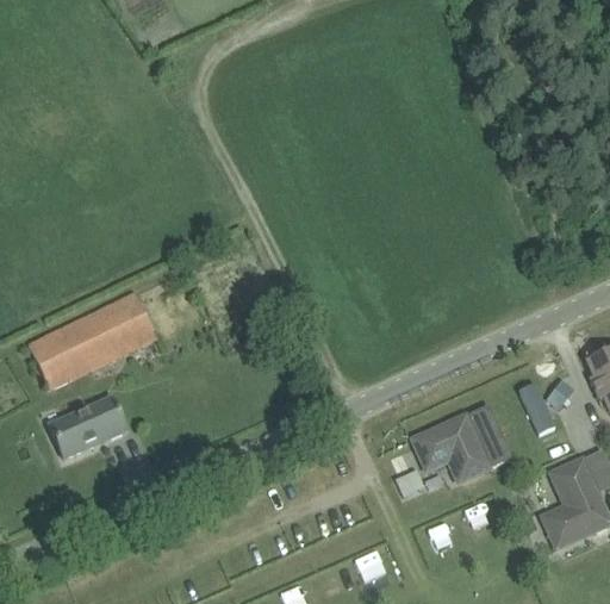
[(50,387),(157,335),(137,292),(29,344),(50,387)]
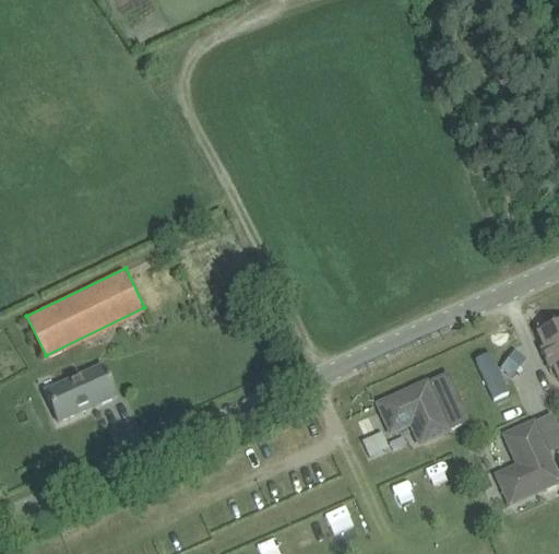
[(557,378),(558,377),(558,321),(538,331),(546,345),(543,348),(557,378)]
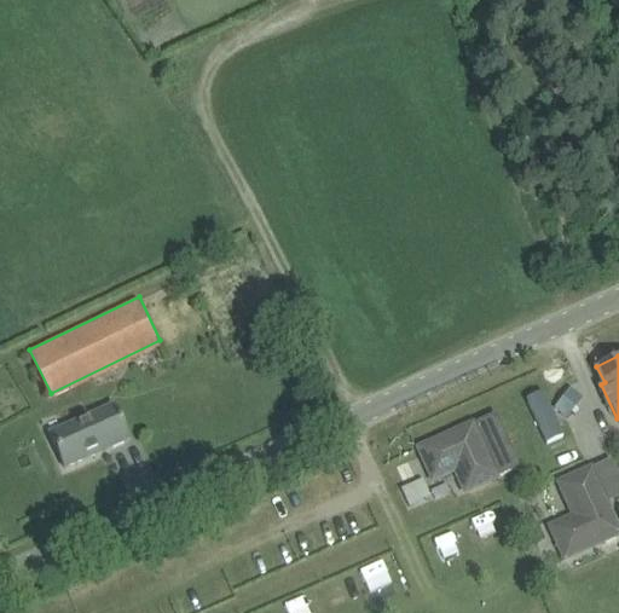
[(583,394),(570,383),(554,404),(567,415),(568,412),(583,394)]
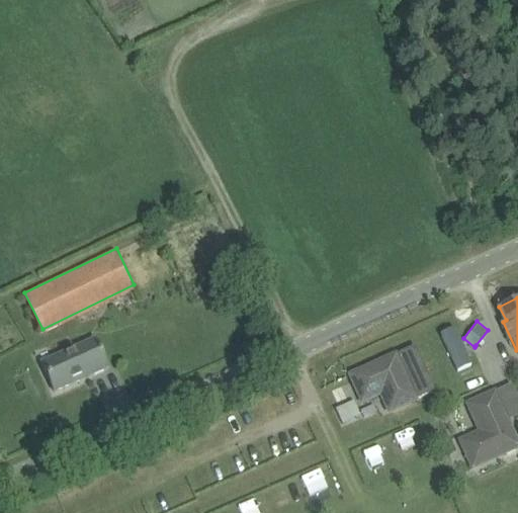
[(454,325),(440,331),(457,368),(471,361),(454,325)]
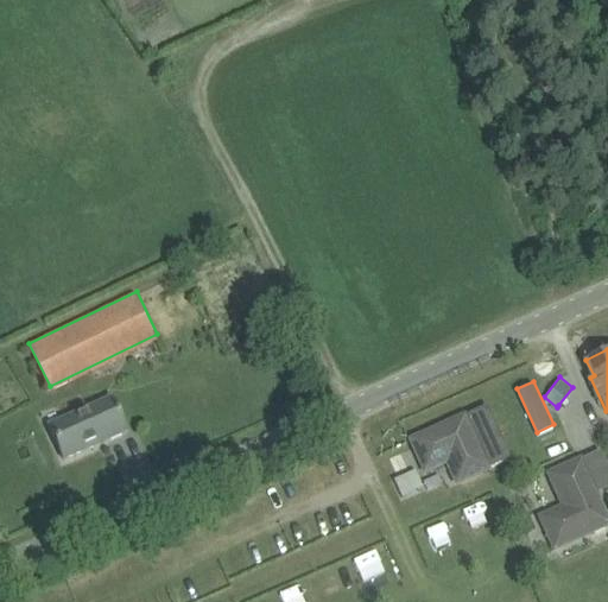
[(112,395),(49,423),(64,456),(126,429),(112,395)]
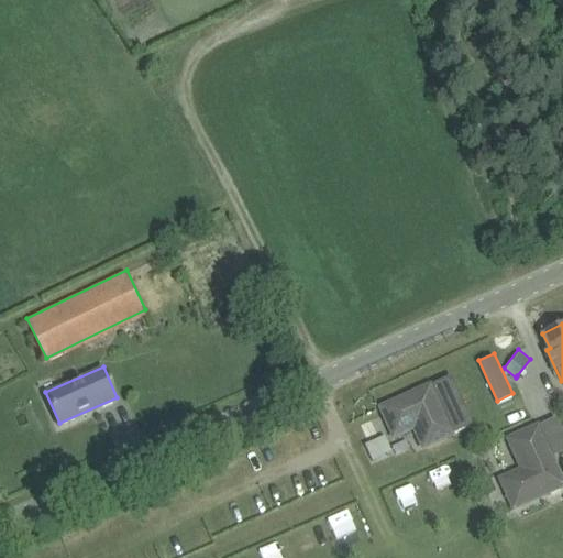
[(428,384),(430,387),(384,408),(382,405),(381,405),(394,435),(414,425),(423,445),(452,433),(430,383),(428,384)]
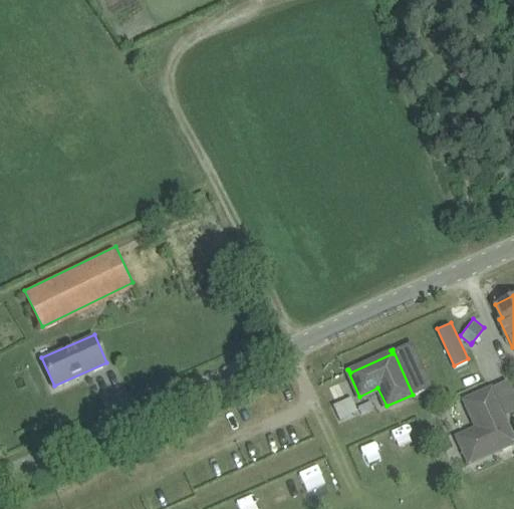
[(513,441),(513,438),(491,387),(464,399),(477,426),(457,435),(469,462),(513,441)]
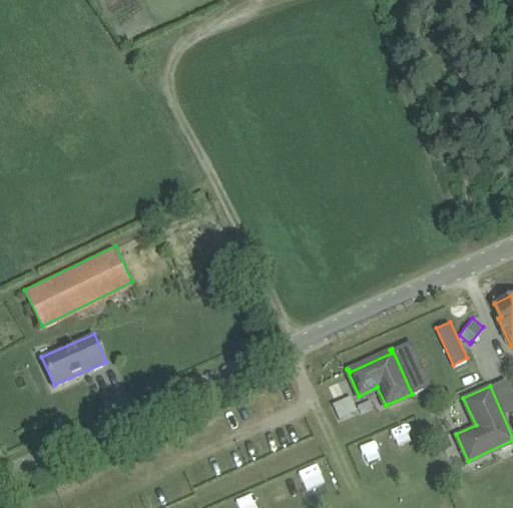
[(351,394),(333,403),(339,417),(358,409),(351,394)]
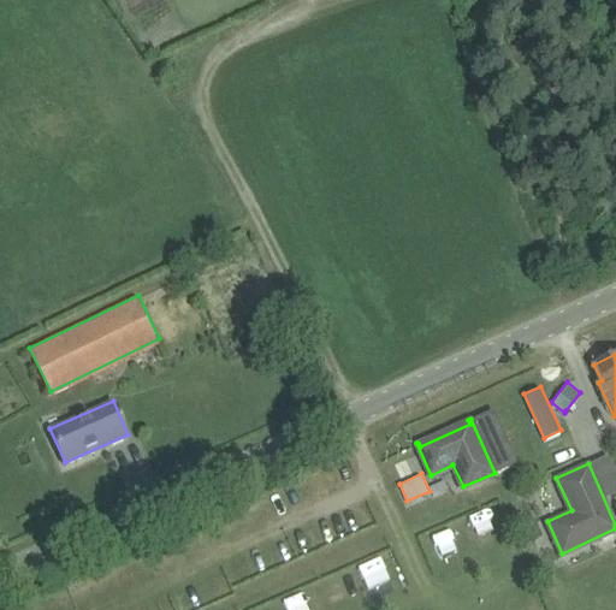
[(475,536),(491,531),(486,511),(471,515),(475,536)]
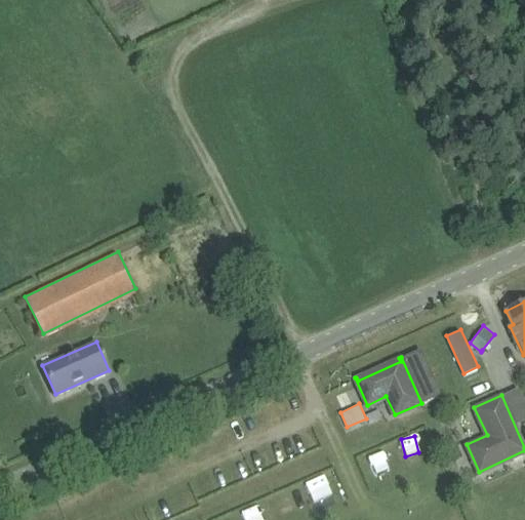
[(315,506),(334,496),(323,471),(304,479),(315,506)]
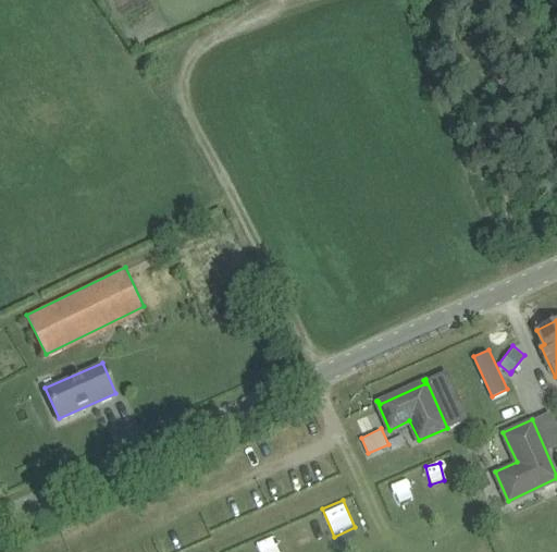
[(473,544),(474,551),(494,551),(491,539),(473,544)]
